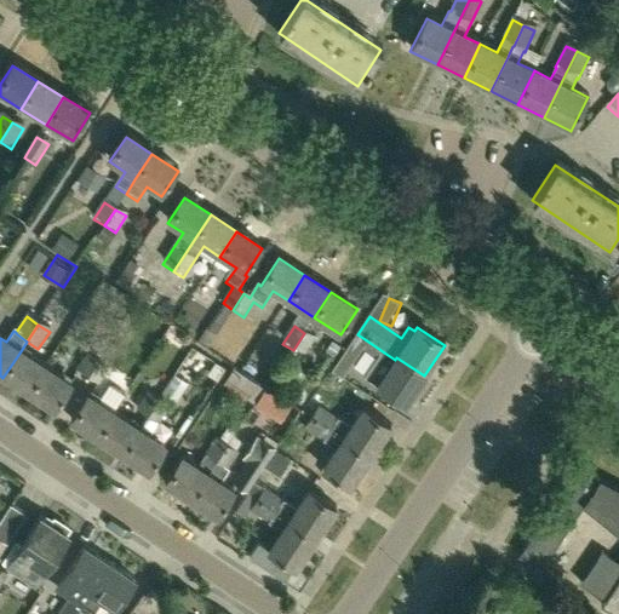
[(304,333),(293,350),(303,357),(314,339),(304,333)]
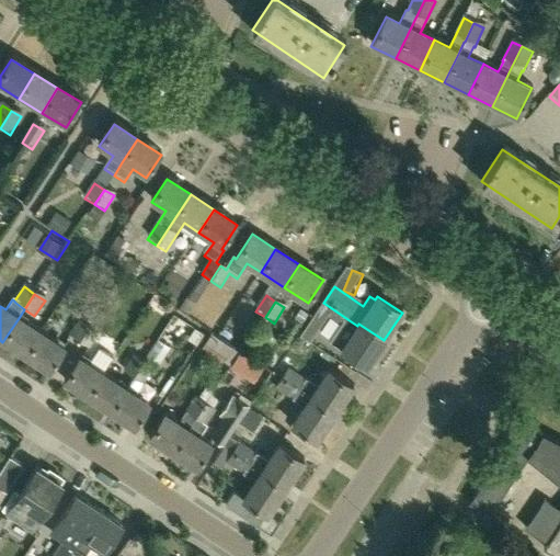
[(89,329),(98,316),(83,307),(75,320),(82,325),(89,329)]
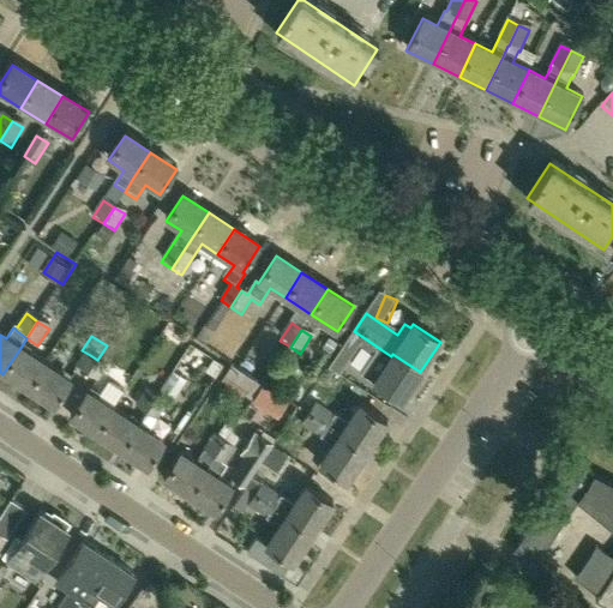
[(392,354),(391,356),(380,349),(361,336),(354,347),(372,359),(361,375),(372,384),(401,402),(420,372),(392,354)]
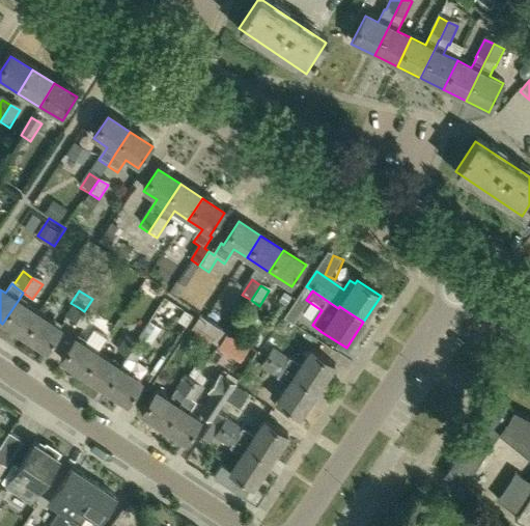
[(92,299),(84,311),(90,316),(96,320),(105,307),(92,299)]
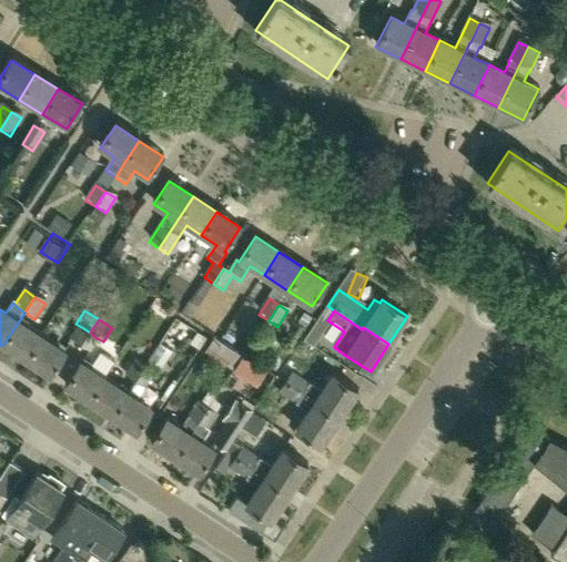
[(2,346),(27,361),(42,337),(19,322),(2,346)]
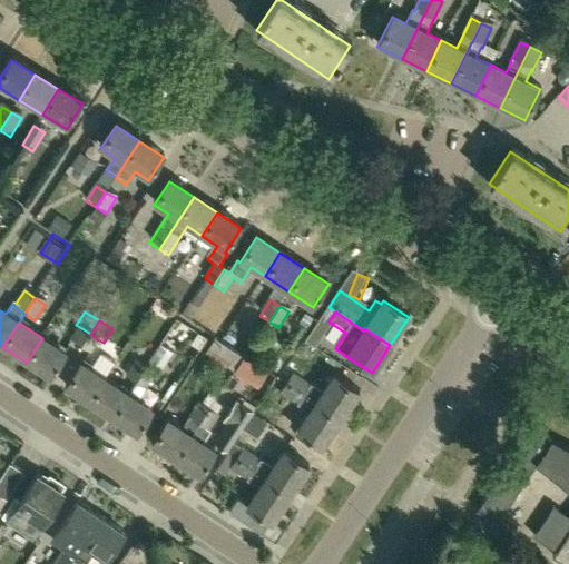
[(84,329),(72,345),(80,349),(90,334),(84,329)]
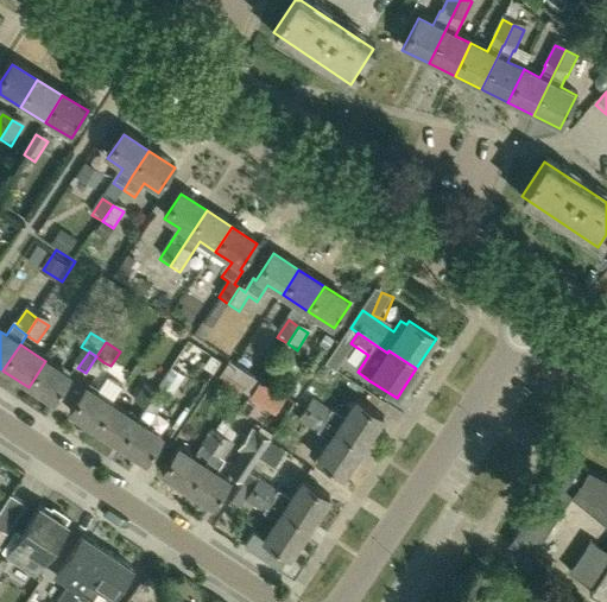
[(96,356),(86,373),(93,379),(103,362),(96,356)]
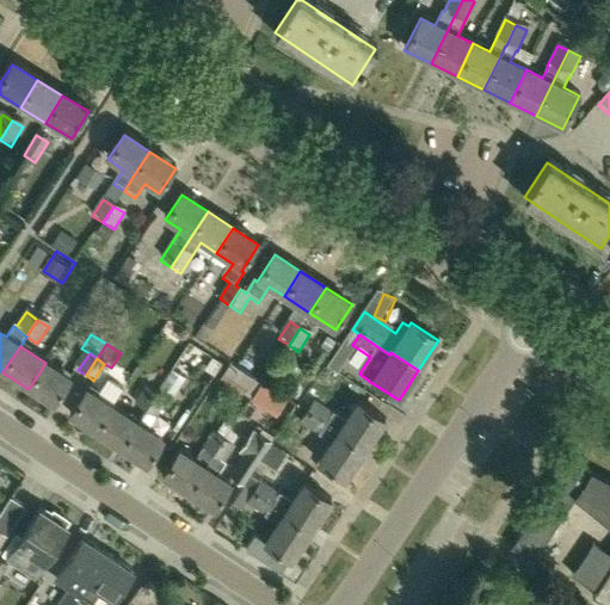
[(54,406),(72,380),(45,363),(29,389),(54,406)]
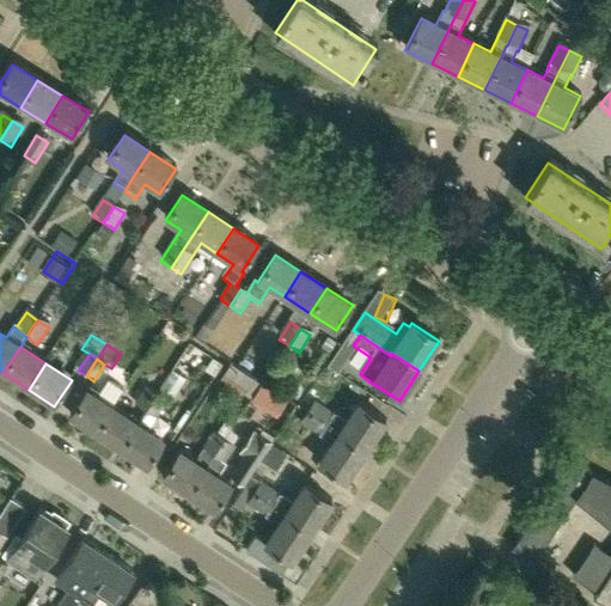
[(225,380),(250,397),(256,389),(231,371),(225,380)]
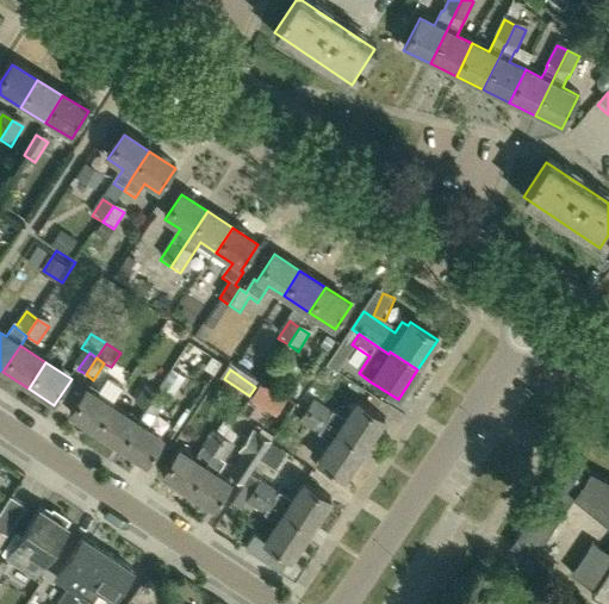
[(275,415),(286,399),(261,383),(250,398),(275,415)]
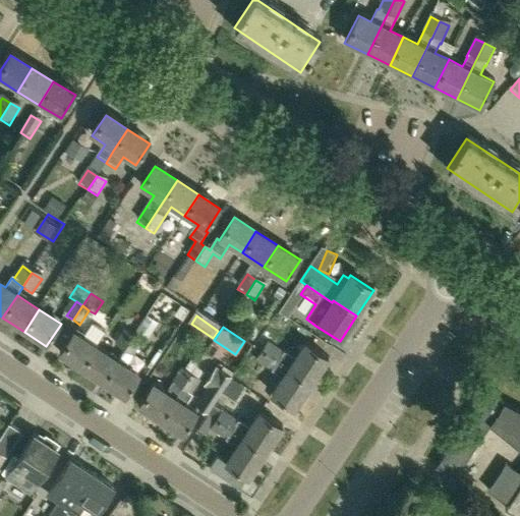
[(60,355),(81,369),(96,348),(74,333),(60,355)]
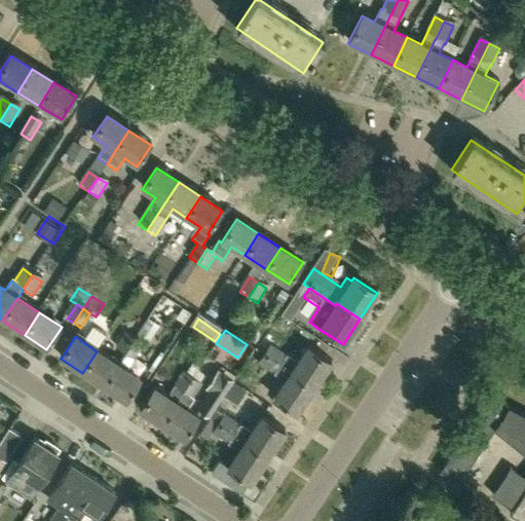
[(124,357),(134,342),(124,336),(114,349),(124,357)]
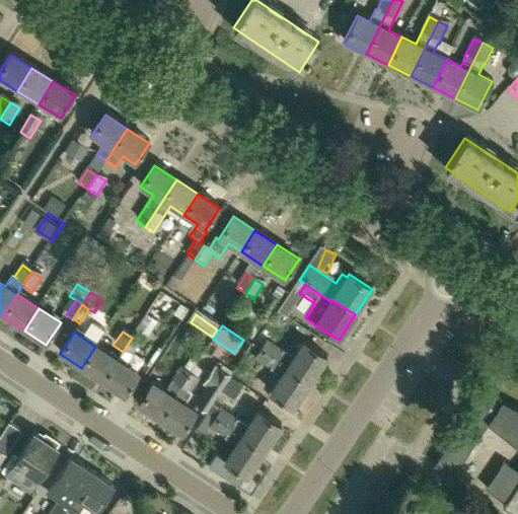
[(132,338),(123,352),(132,358),(141,344),(132,338)]
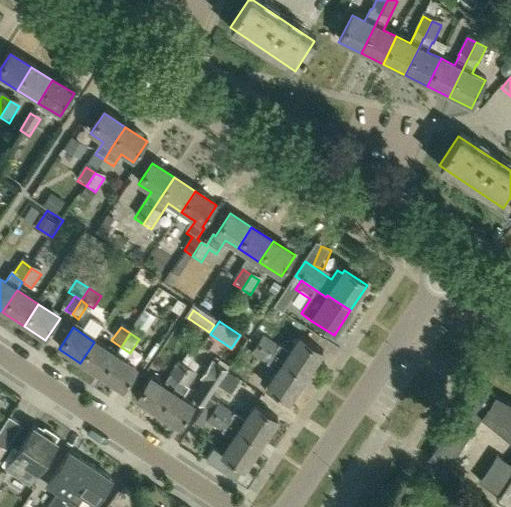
[(283,362),(306,377),(322,353),(299,337),(283,362)]
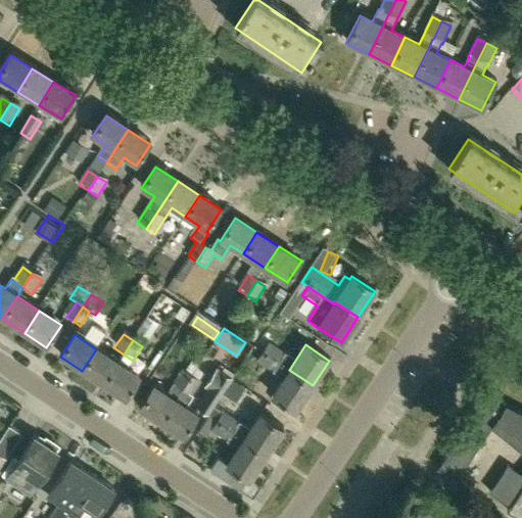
[(268,346),(262,356),(278,366),(284,357),(268,346)]
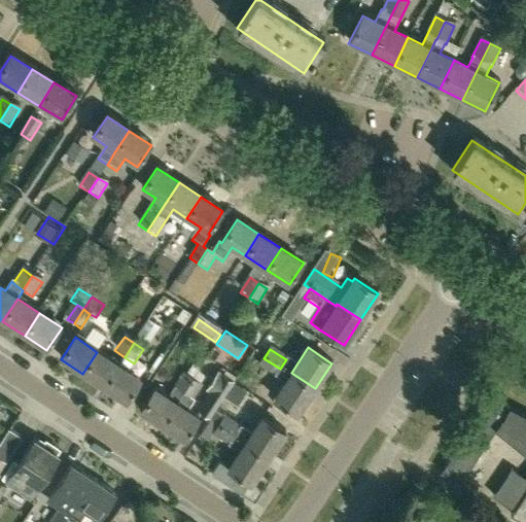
[(119,367),(97,352),(82,374),(105,388),(119,367)]
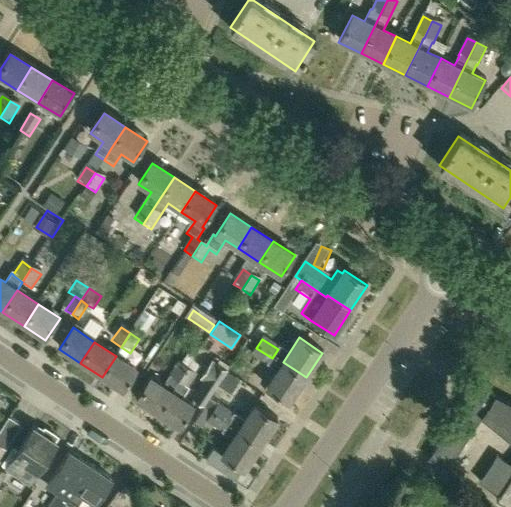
[(250,357),(266,367),(272,358),(256,348),(250,357)]
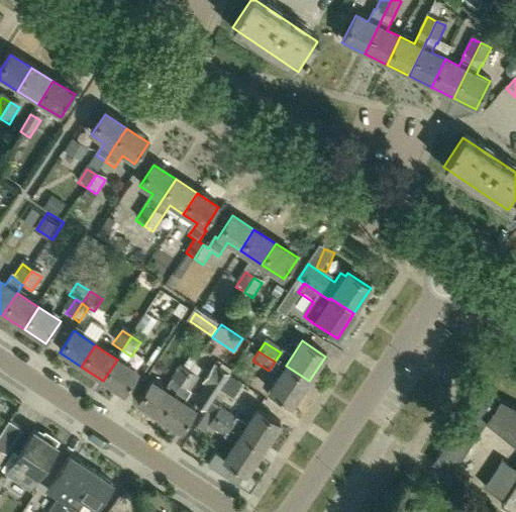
[(124,395),(138,374),(117,360),(103,381),(124,395)]
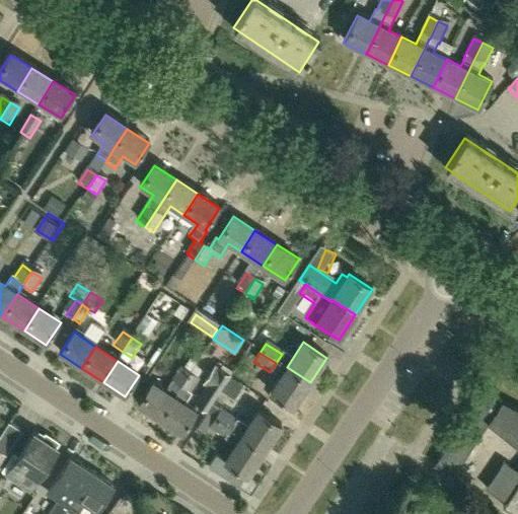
[(138,406),(160,420),(174,397),(190,373),(181,367),(165,392),(152,383),(138,406)]
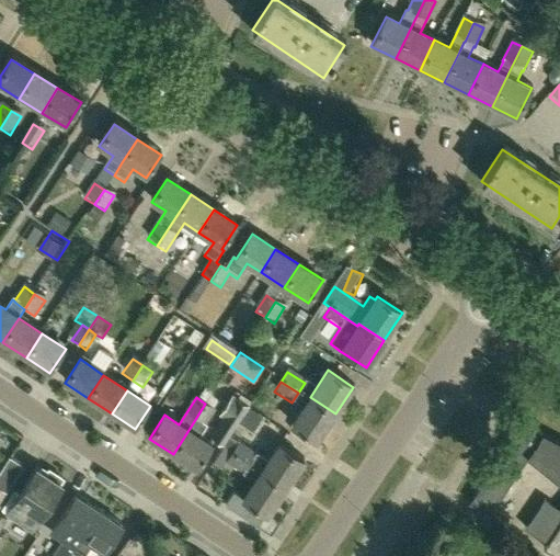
[(335,413),(310,397),(292,424),(317,441),(335,413)]
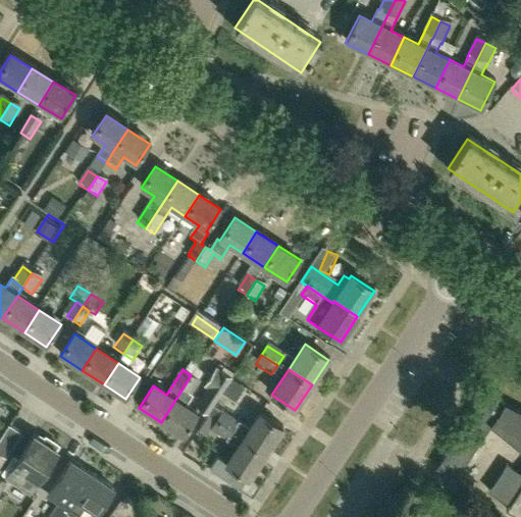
[(207,418),(230,381),(215,371),(203,390),(207,393),(196,410),(207,418)]
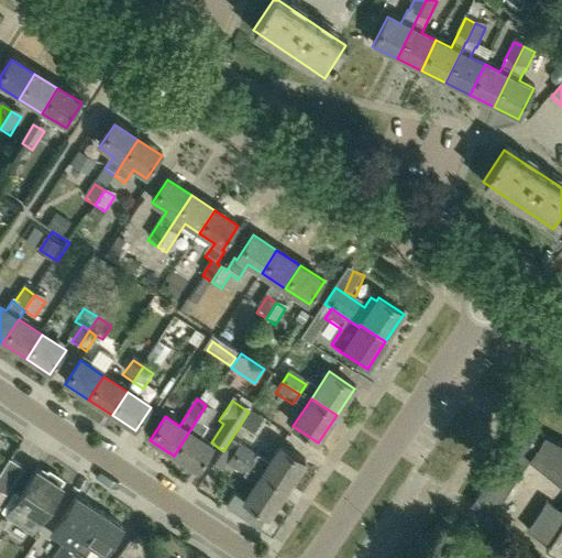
[(189,431),(174,456),(198,471),(213,448),(201,440),(208,429),(206,428),(217,412),(206,405),(189,431)]
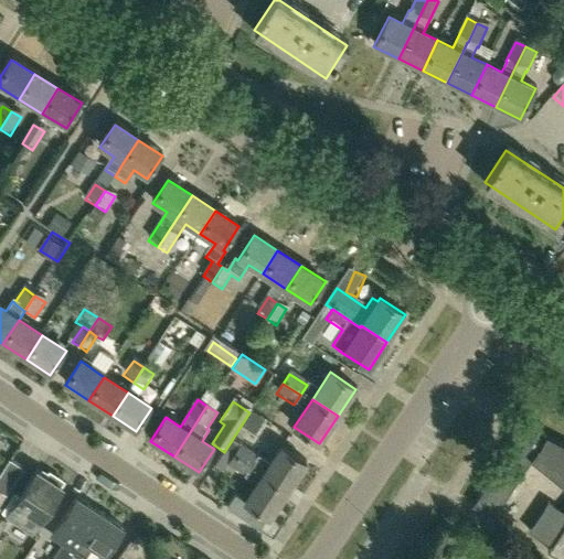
[(563,445),(546,437),(546,438),(533,431),(520,451),(514,445),(472,508),(492,522),(532,462),(563,487),(563,513),(549,504),(530,533),(552,548),(547,554),(556,558),(563,558),(563,445)]
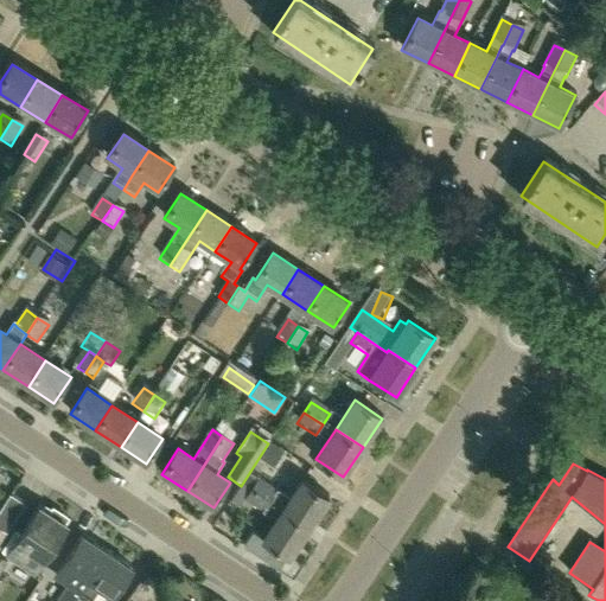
[(268,502),(275,491),(257,479),(250,490),(268,502)]
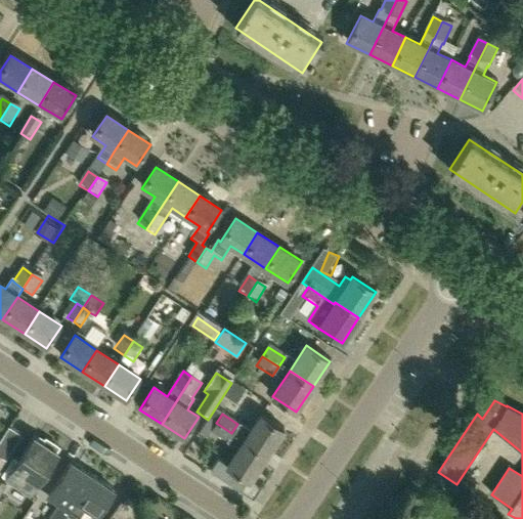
[(260,415),(249,432),(237,424),(231,433),(267,456),(284,430),(260,415)]
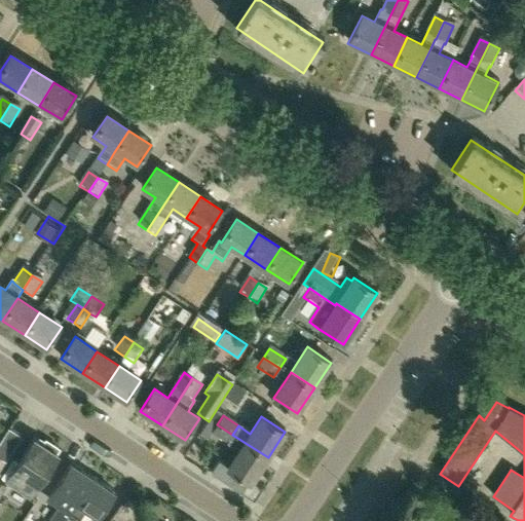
[(232,435),(217,424),(212,433),(227,443),(232,435)]
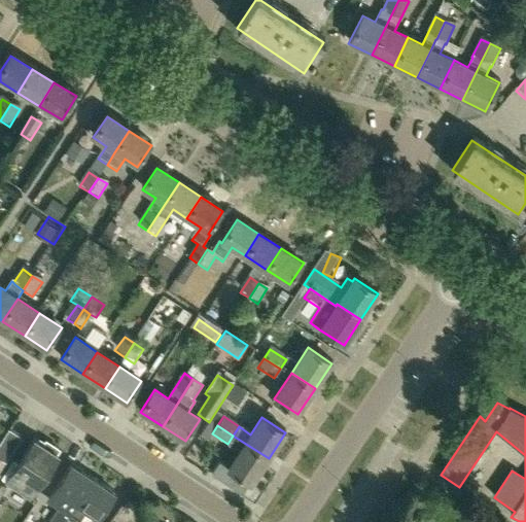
[(7,431),(0,442),(0,463),(3,465),(20,440),(7,431)]
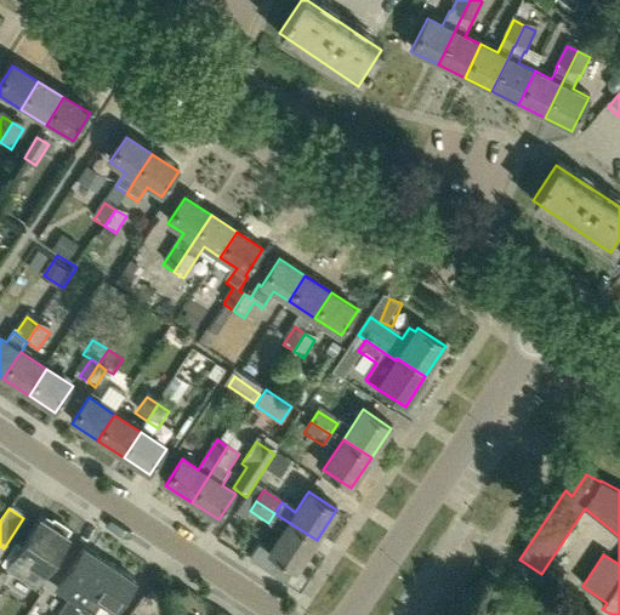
[(282,533),(268,552),(295,569),(296,570),(317,540),(274,513),(268,523),(282,533)]
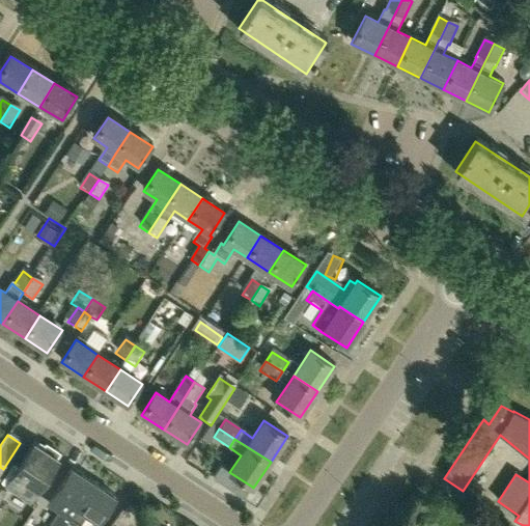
[(56,462),(55,460),(57,457),(44,447),(42,451),(32,446),(17,470),(11,467),(0,485),(0,487),(28,504),(38,488),(38,489),(56,462)]
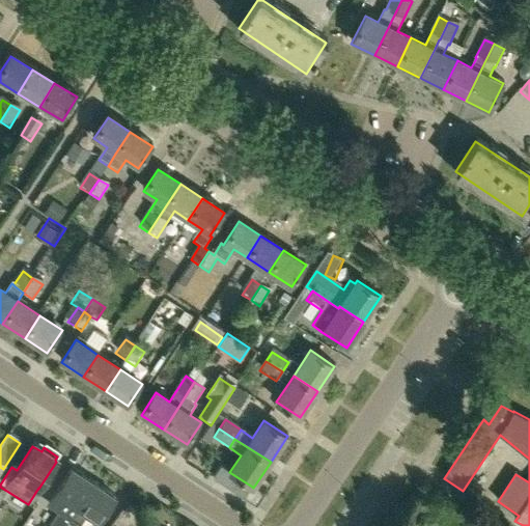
[(252,487),(229,472),(221,467),(214,479),(244,499),(252,487)]
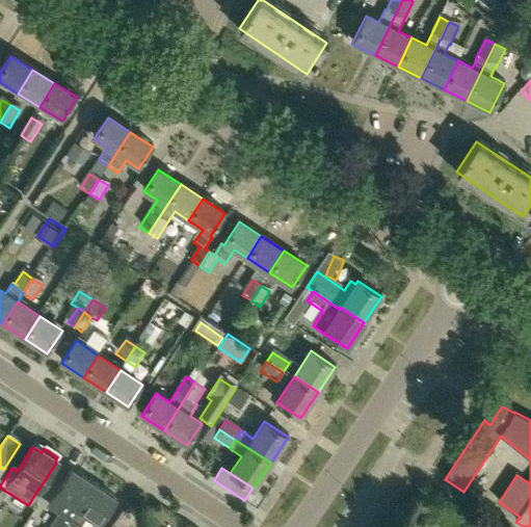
[(67,526),(93,486),(70,471),(53,497),(64,504),(57,516),(59,517),(53,526),(67,526)]
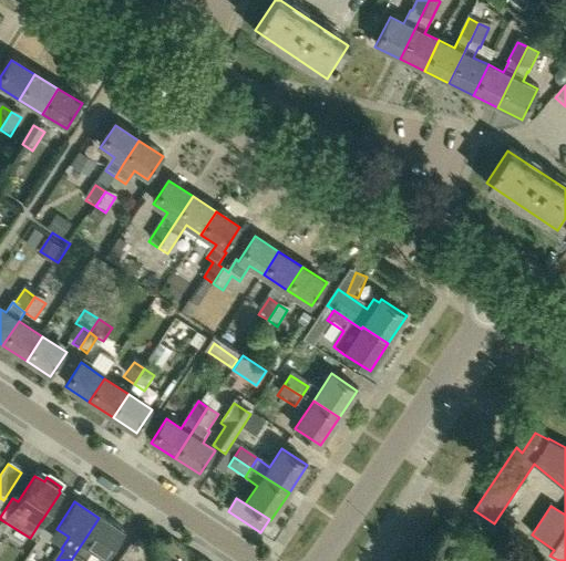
[(122,532),(99,518),(71,560),(89,560),(93,553),(104,560),(122,532)]
